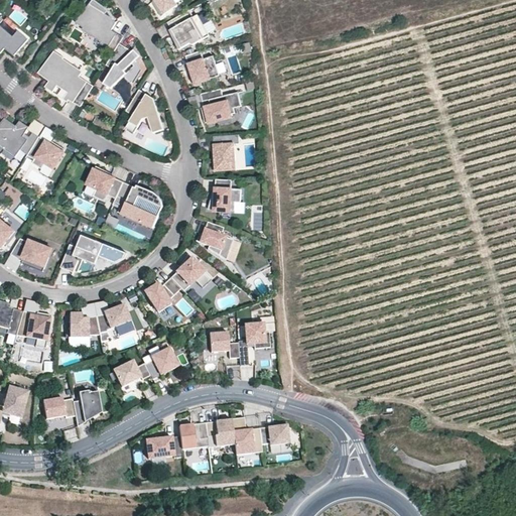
[(178,5),(175,0),(154,0),(155,0),(153,2),(162,16),(178,5)]
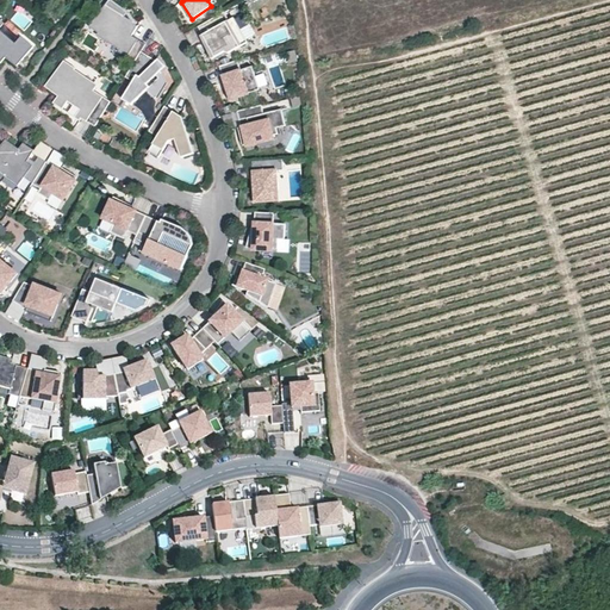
[(134,20),(107,2),(92,24),(122,47),(120,50),(119,51),(136,61),(147,44),(132,35),(137,27),(134,20)]
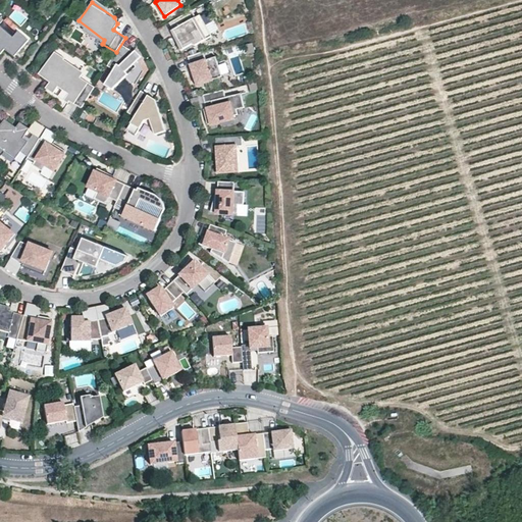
[(212,37),(200,15),(197,17),(193,10),(170,22),(177,35),(179,39),(176,40),(181,51),(193,44),(193,45),(196,46),(212,37)]
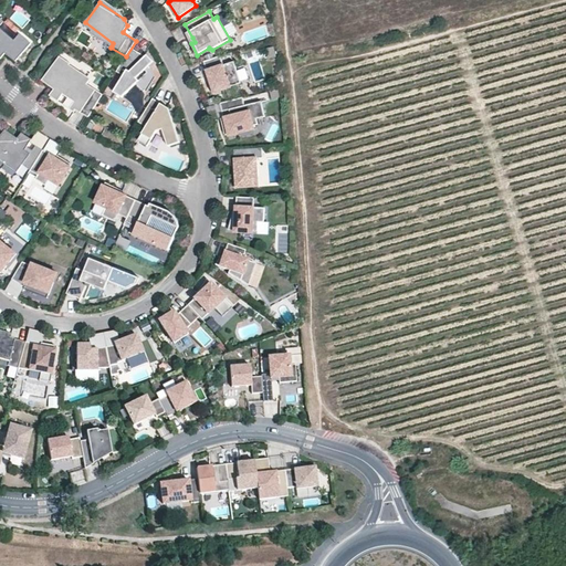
[(16,40),(0,28),(0,27),(4,21),(0,17),(0,58),(1,59),(6,53),(18,62),(32,42),(20,33),(16,40)]
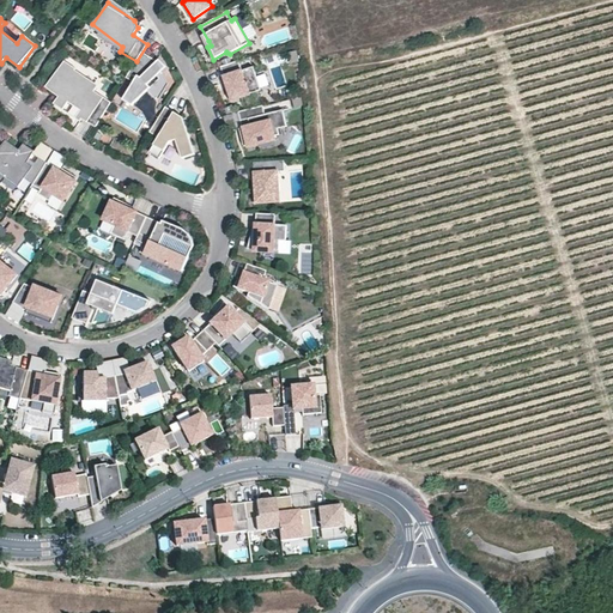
[(122,47),(101,31),(98,34),(121,50),(122,47)]
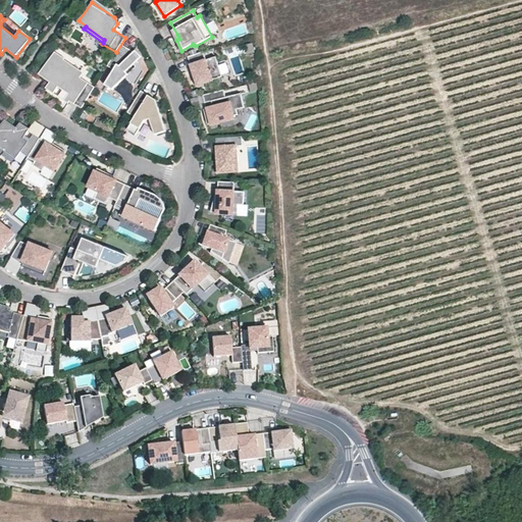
[(137,62),(142,52),(127,44),(104,85),(114,91),(122,76),(134,83),(144,66),(137,62)]
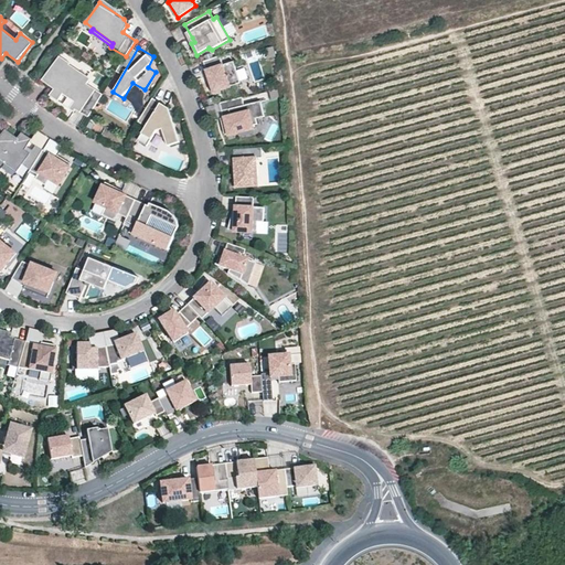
[(242,82),(235,59),(225,62),(223,54),(204,61),(209,75),(210,80),(208,80),(213,88),(242,82)]
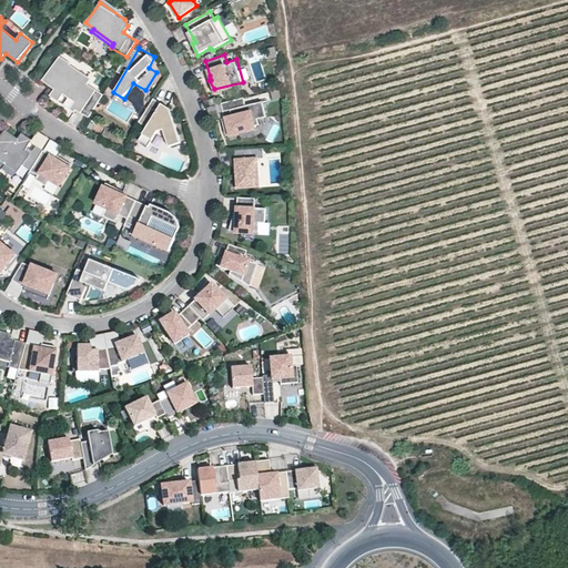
[(88,83),(90,81),(68,68),(70,64),(71,63),(60,56),(42,80),(54,89),(50,95),(60,102),(64,95),(80,104),(77,109),(90,118),(104,93),(88,83)]
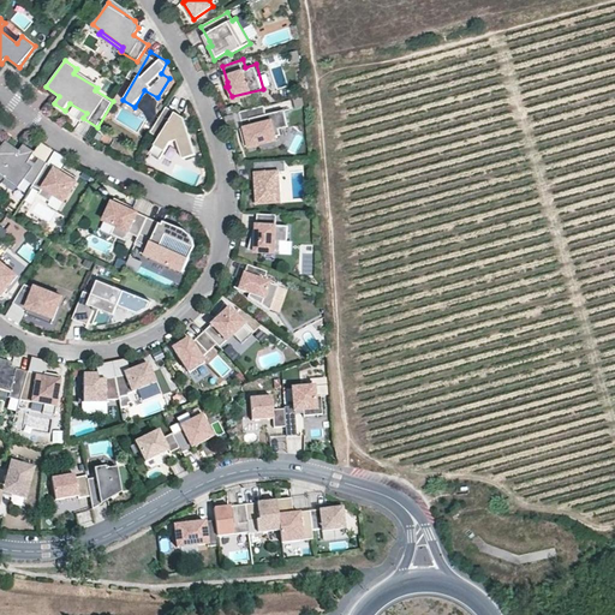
[(99,85),(76,70),(73,73),(97,88),(99,85)]
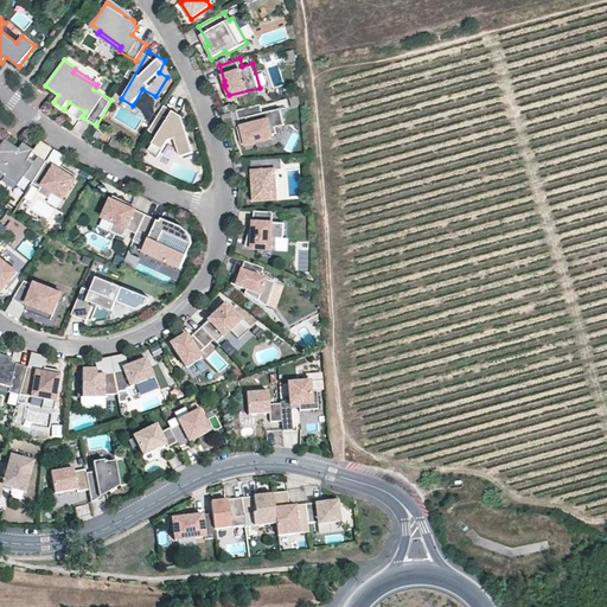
[(85,112),(69,102),(64,109),(81,120),(82,116),(85,112)]
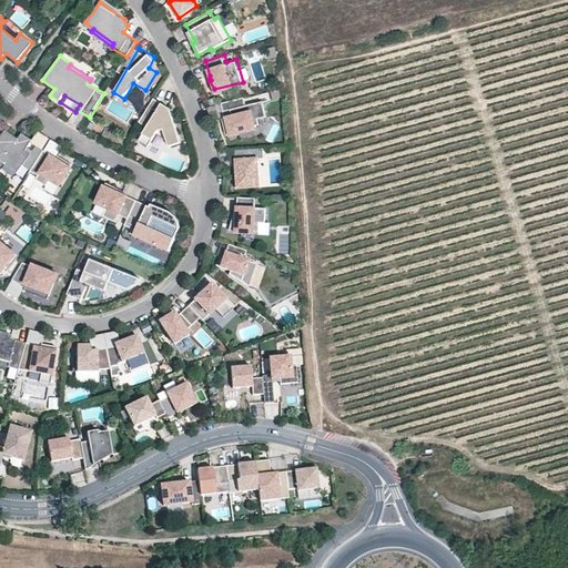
[(265,117),(262,102),(245,105),(243,98),(220,103),(222,111),(230,110),(232,109),(234,115),(231,117),(224,118),(221,119),(225,134),(229,137),(241,133),(240,130),(254,125),(259,125),(257,120),(265,117)]
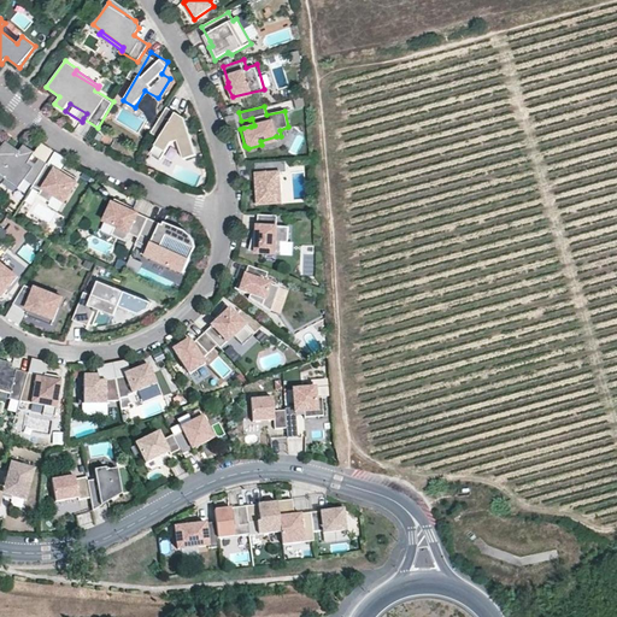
[(188,125),(182,122),(184,118),(168,107),(152,133),(160,139),(152,153),(162,159),(172,142),(178,141),(184,159),(198,154),(188,125)]
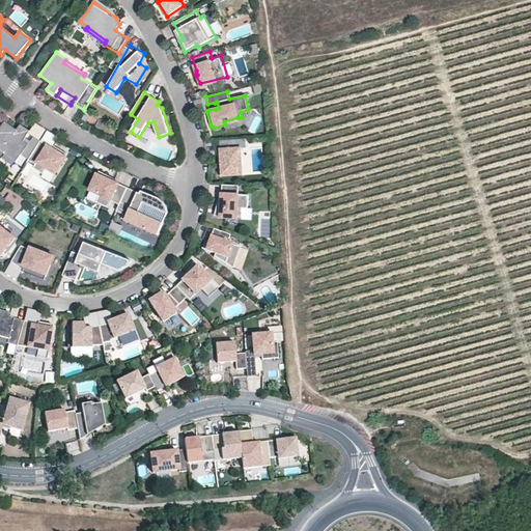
[(24,141),(29,133),(30,131),(21,123),(17,130),(5,120),(0,128),(0,136),(0,137),(0,150),(17,163),(22,155),(29,160),(42,140),(34,137),(29,144),(24,141)]
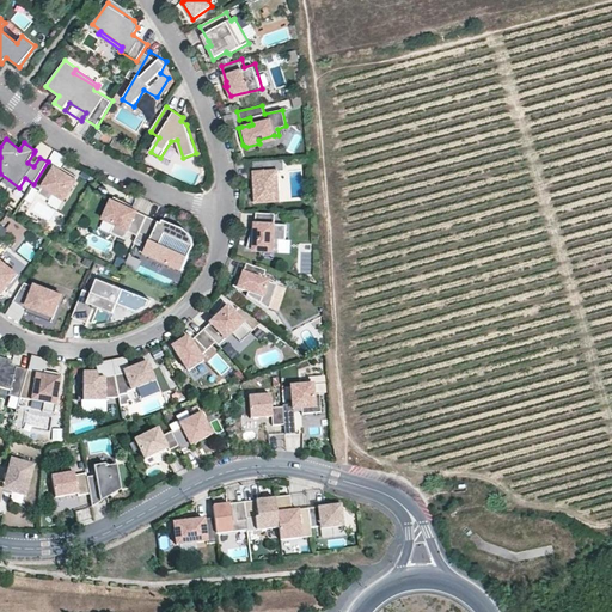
[(34,166),(40,158),(34,153),(28,163),(34,166)]
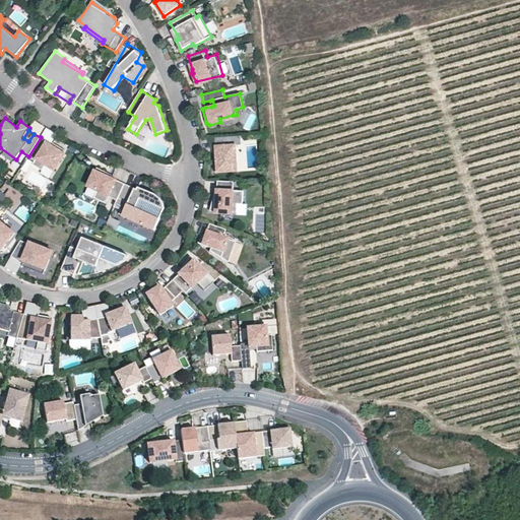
[(242,144),(241,136),(215,137),(216,151),(214,151),(214,156),(216,156),(217,163),(215,163),(215,173),(238,171),(237,145),(242,144)]
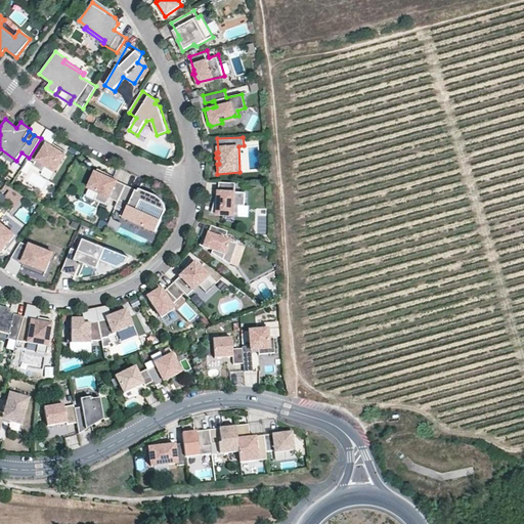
[(56,147),(52,145),(41,138),(29,158),(36,162),(34,166),(44,171),(46,166),(57,172),(69,153),(57,145),(56,147)]
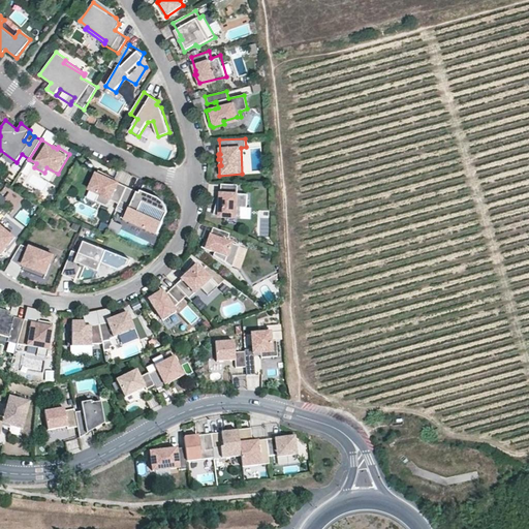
[(127,187),(115,181),(111,179),(112,176),(99,169),(91,189),(99,193),(96,201),(109,207),(112,199),(120,204),(127,187)]
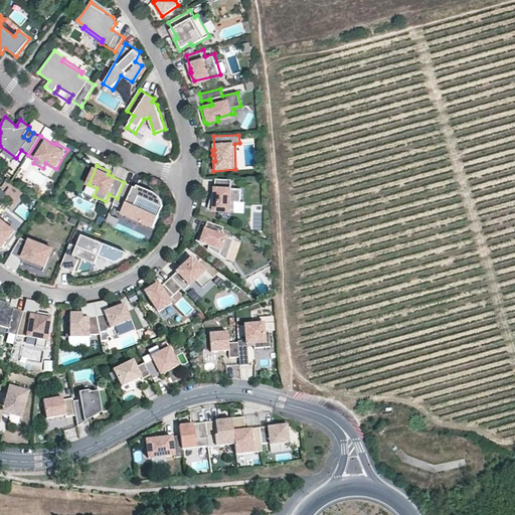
[(244,201),(244,189),(234,189),(235,180),(216,179),(215,192),(215,196),(212,196),(209,209),(234,210),(235,200),(244,201)]
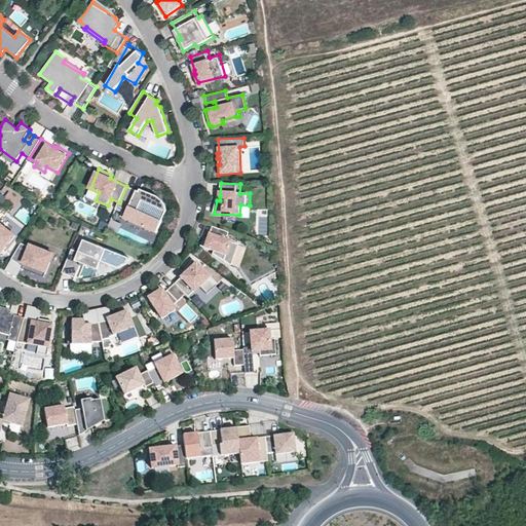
[(159,197),(156,195),(141,189),(140,191),(126,186),(119,202),(116,209),(123,212),(121,216),(158,232),(162,225),(165,219),(166,217),(166,216),(166,215),(166,212),(166,209),(165,205),(164,203),(162,201),(161,198),(159,197)]
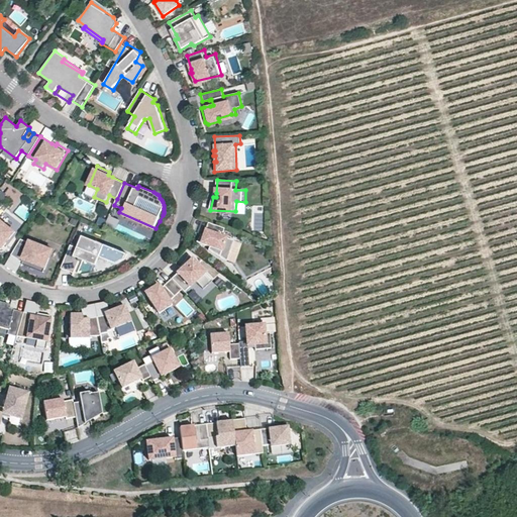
[(15,231),(0,219),(0,244),(3,247),(15,231)]
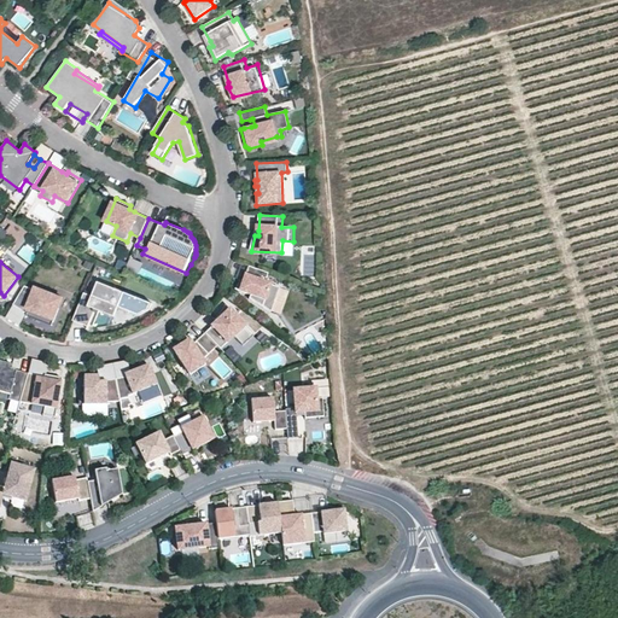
[(280,287),(266,283),(268,273),(249,266),(245,275),(249,277),(246,283),(243,281),(240,280),(235,289),(251,295),(250,298),(272,312),(280,287)]
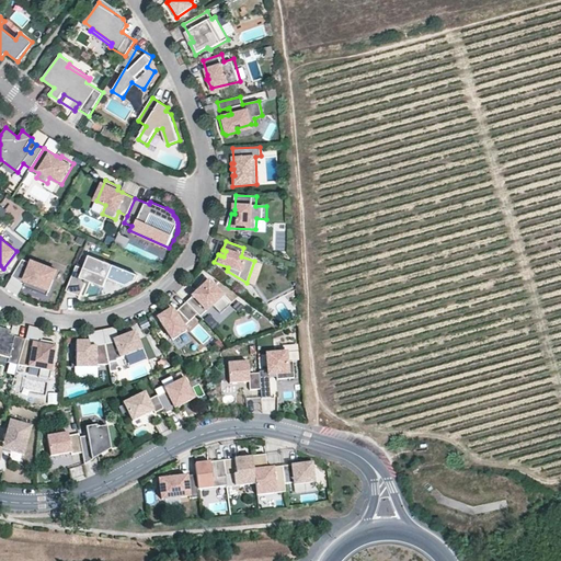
[(138,275),(90,255),(84,268),(77,265),(67,290),(77,295),(83,278),(89,281),(92,272),(123,284),(136,281),(138,275)]
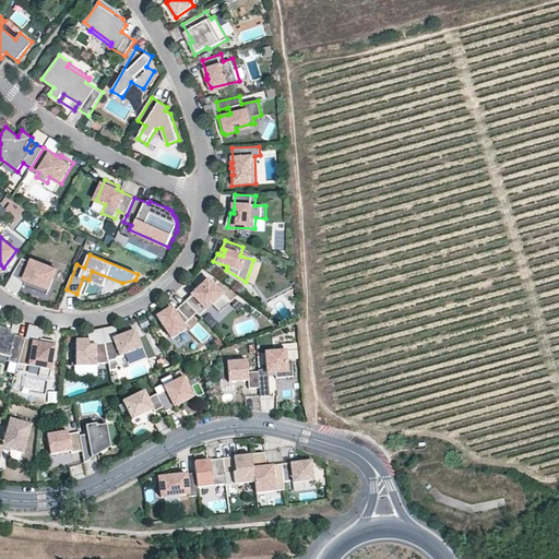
[(49,290),(57,270),(33,260),(32,261),(23,258),(13,275),(25,283),(24,285),(40,292),(42,288),(49,290)]
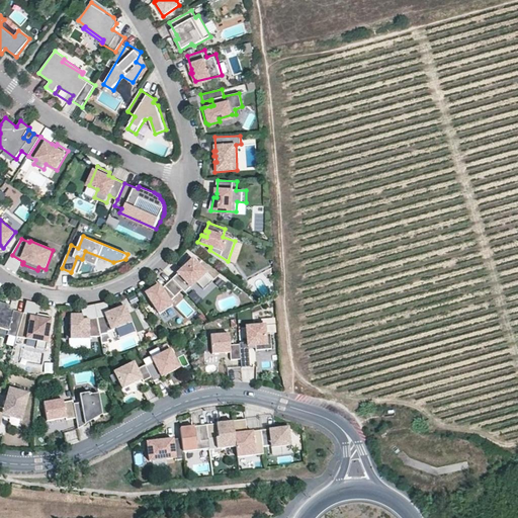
[(182,289),(172,279),(162,288),(160,286),(147,294),(159,314),(173,306),(170,301),(182,289)]
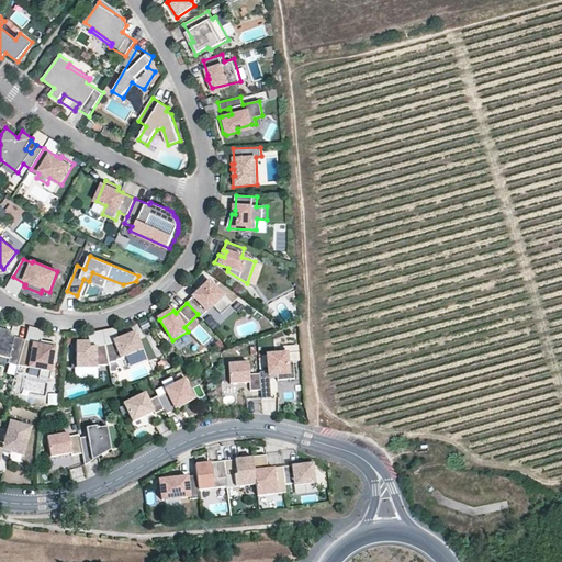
[(159,319),(173,311),(171,310),(158,317),(159,319)]
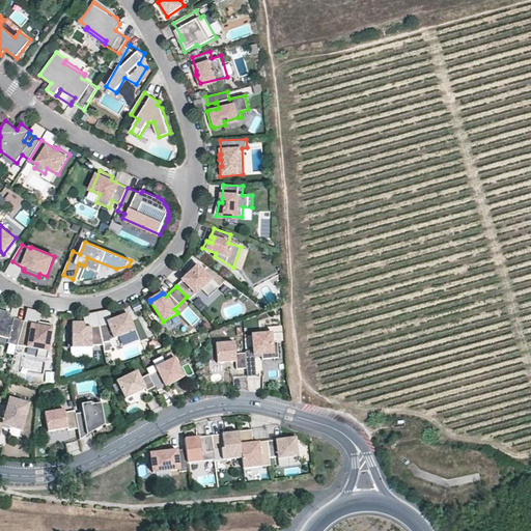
[(17,345),(24,322),(10,317),(11,313),(0,309),(0,336),(8,339),(7,343),(17,345)]
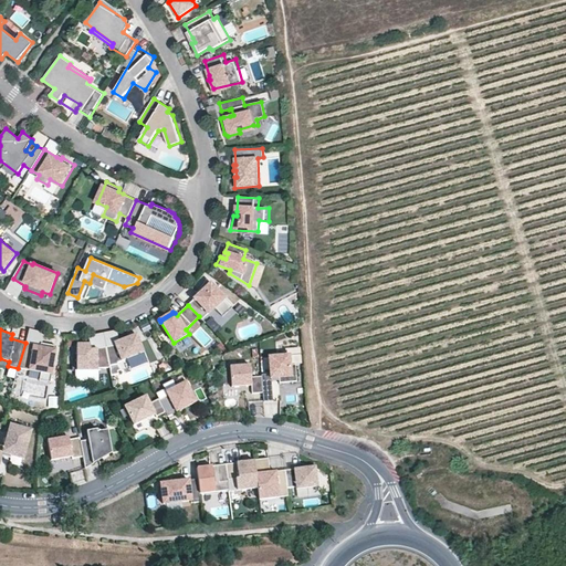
[(144,352),(137,334),(119,342),(121,345),(106,347),(109,366),(118,364),(118,363),(144,352)]
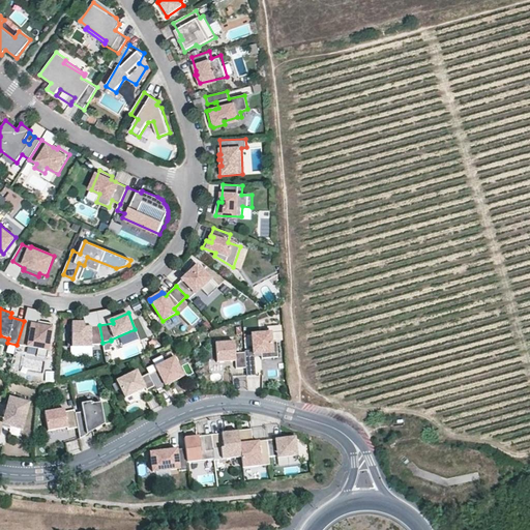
[(49,350),(54,324),(38,322),(37,324),(24,321),(17,345),(38,349),(49,350)]
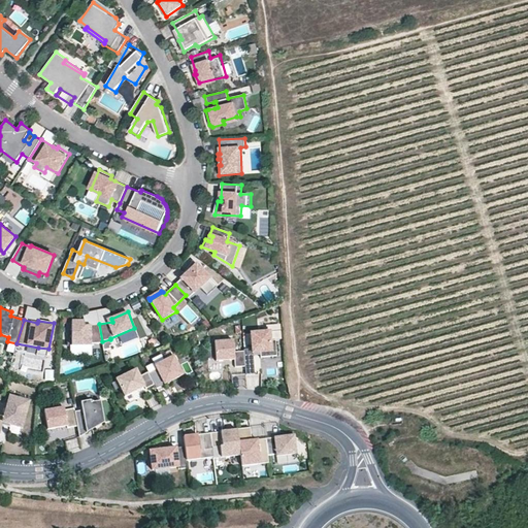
[(102,341),(99,324),(85,327),(85,324),(71,324),(72,345),(91,345),(91,343),(102,342),(102,341)]
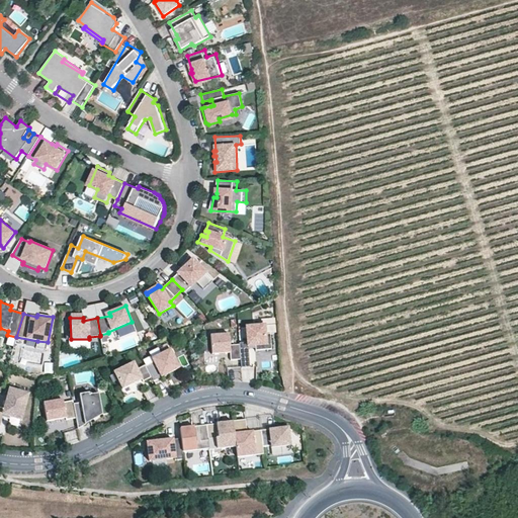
[(250,368),(249,352),(249,347),(255,346),(256,351),(272,350),(270,334),(266,335),(265,326),(246,328),(248,343),(240,344),(240,345),(241,360),(242,368),(250,368)]
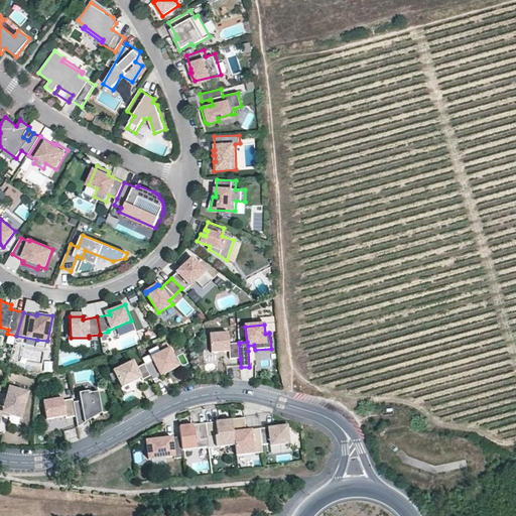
[(229,344),(228,333),(210,335),(210,338),(212,357),(230,356),(230,359),(240,359),(239,344),(229,344)]
